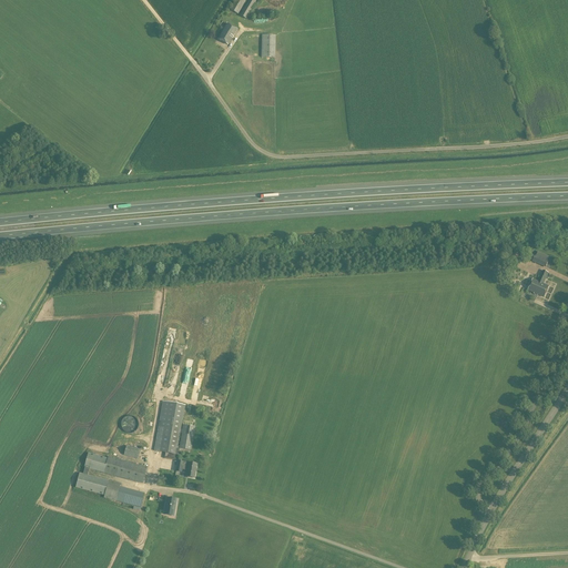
[(237,14),(246,0),(234,0),(230,9),(237,14)]
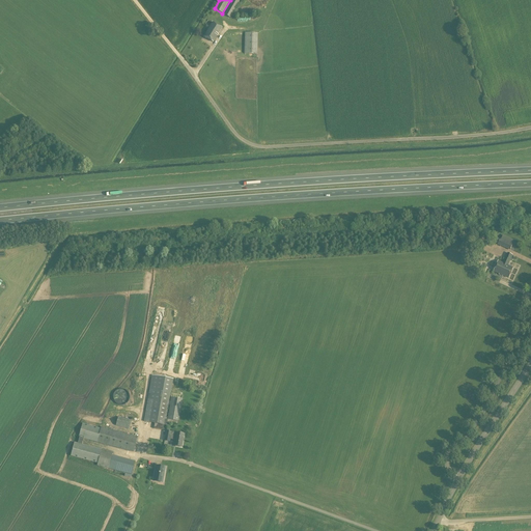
[(240,0),(232,0),(224,15),(230,18),(240,0)]
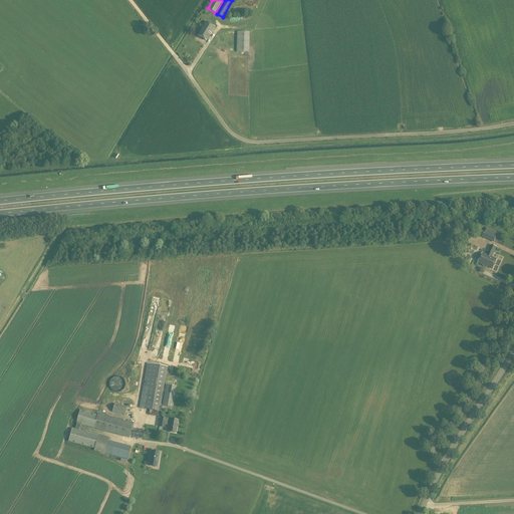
[(207,41),(215,27),(206,22),(198,35),(207,41)]
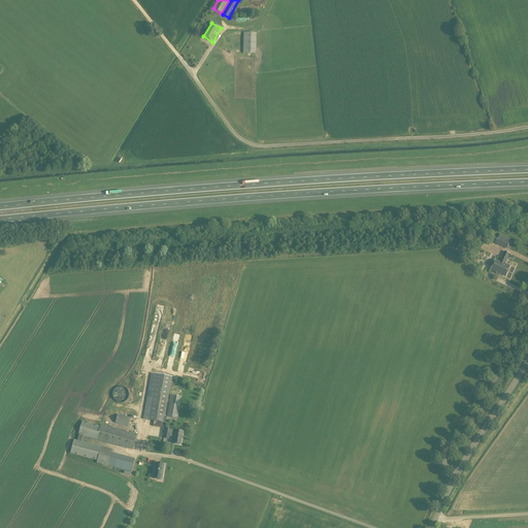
[(256,33),(243,33),(242,54),(256,54),(256,33)]
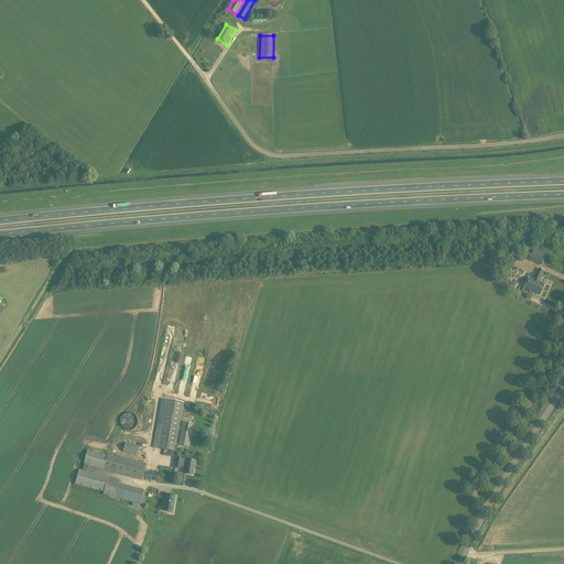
[(529,260),(542,266),(545,259),(531,253),(529,260)]
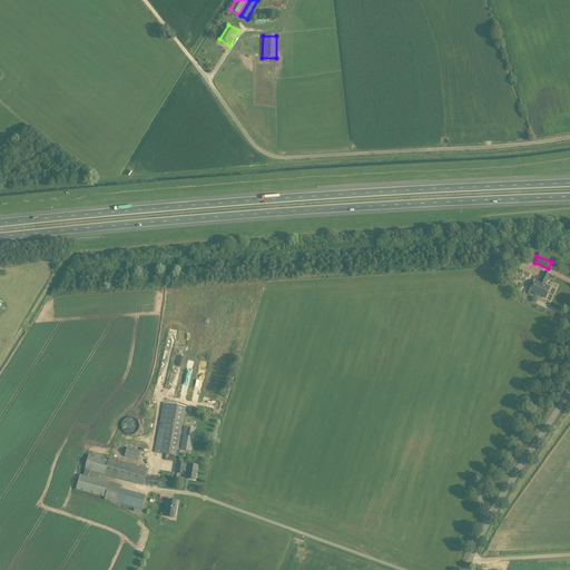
[(544,272),(540,283),(534,281),(530,292),(547,298),(551,288),(546,285),(551,274),(544,272)]
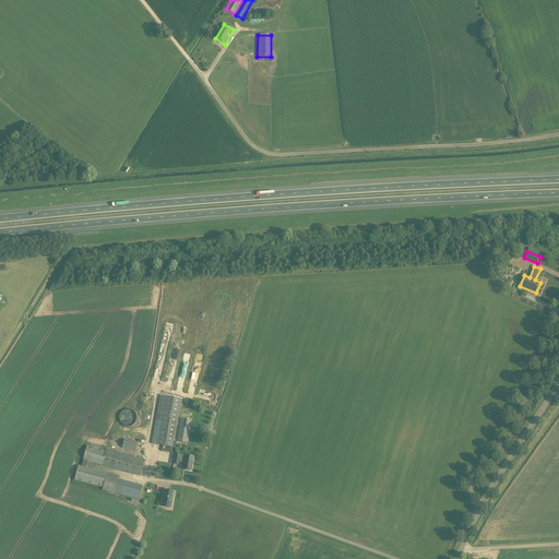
[(179,423),(178,423),(180,414),(182,400),(159,395),(157,409),(151,444),(173,448),(176,448),(177,442),(188,443),(192,420),(180,418),(179,423)]
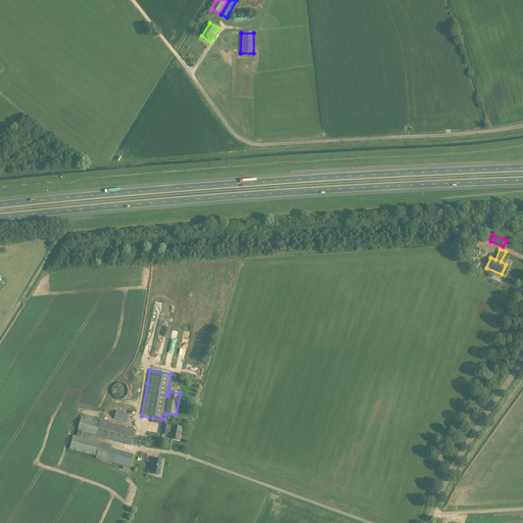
[(111,391),(111,394),(113,396),(114,397),(117,398),(120,399),(123,398),(125,397),(126,395),(127,393),(128,390),(127,388),(126,386),(124,384),(122,383),(119,383),(116,384),(114,385),(112,387),(111,389),(111,391)]
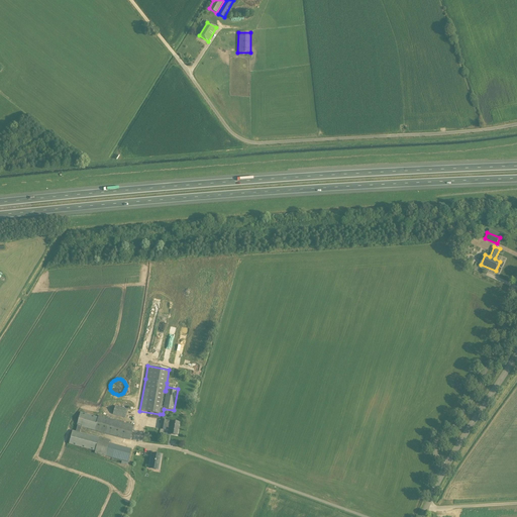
[(128,409),(115,406),(113,415),(125,418),(128,409)]
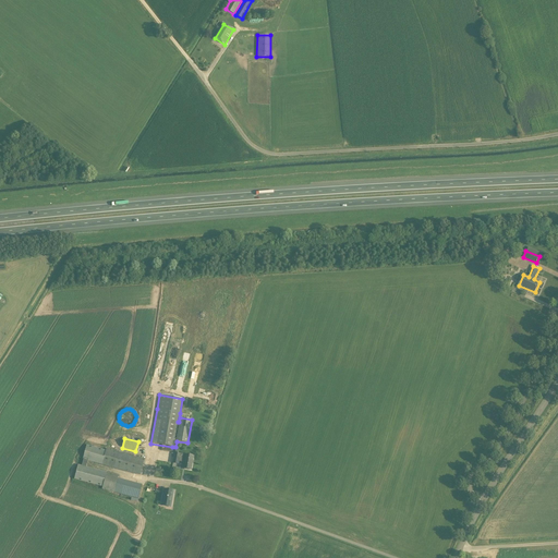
[(102,487),(101,489),(114,494),(120,476),(86,466),(87,461),(101,465),(141,475),(145,459),(106,449),(106,450),(86,445),(83,460),(82,465),(77,465),(74,480),(102,487)]
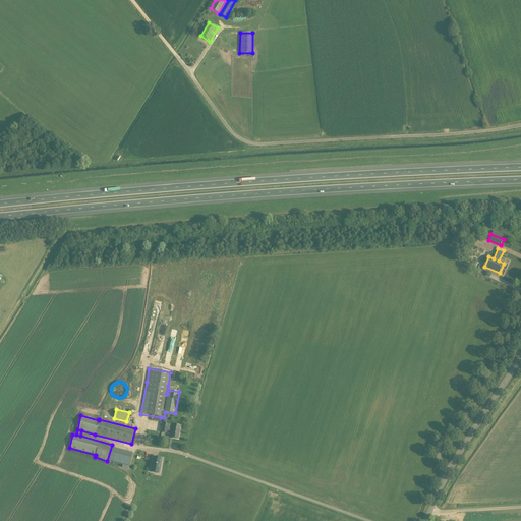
[(163,423),(162,428),(167,428),(166,431),(167,431),(167,430),(171,431),(170,438),(178,439),(180,425),(163,423)]
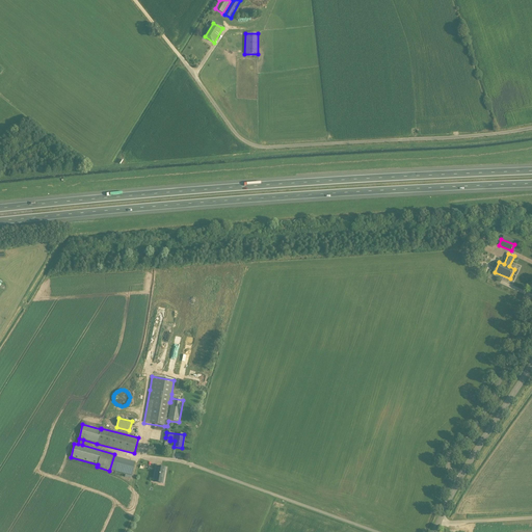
[(156,467),(154,478),(159,479),(158,482),(163,482),(165,469),(156,467)]
